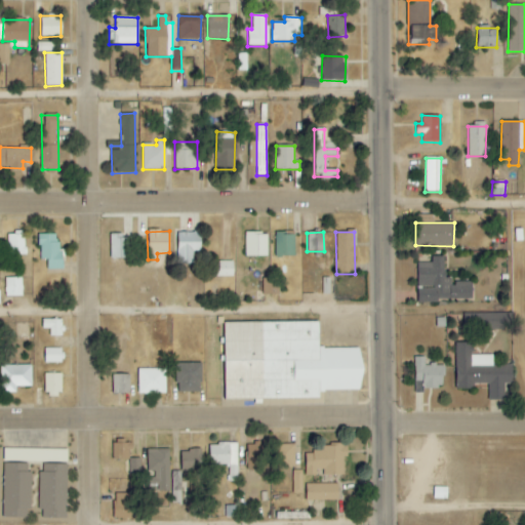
[(176,264),(194,264),(194,251),(199,251),(200,233),(177,233),(176,264)]
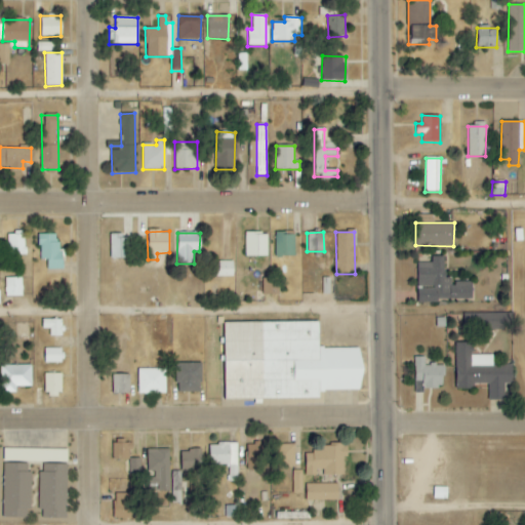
[(268,234),(245,233),(244,256),(267,257),(268,234)]
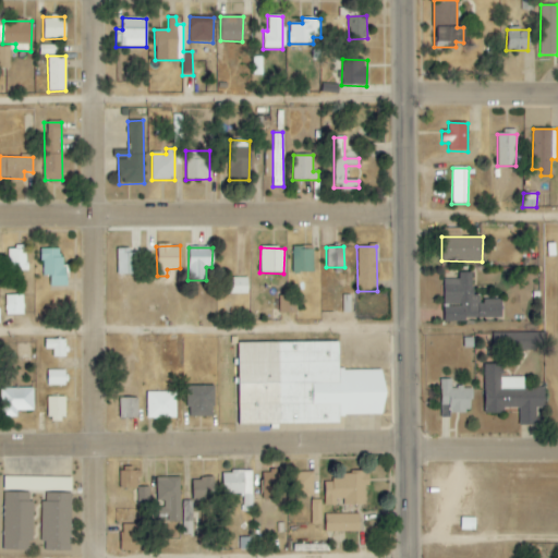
[(63,249),(40,250),(41,276),(50,276),(50,287),(64,287),(63,249)]
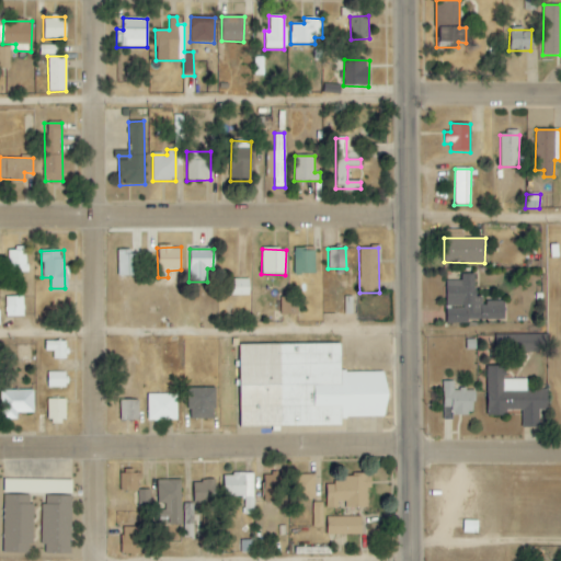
[(117,276),(137,276),(137,255),(129,255),(129,250),(117,250),(117,276)]
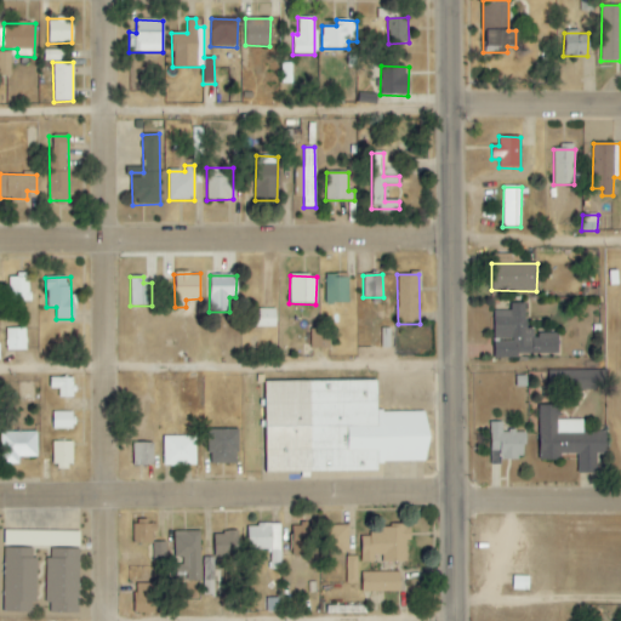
[(325,305),(348,303),(348,277),(325,277),(325,305)]
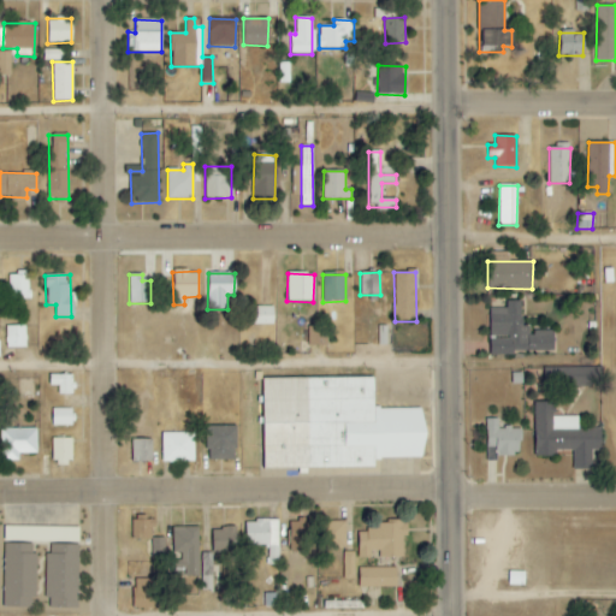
[(9,300),(29,300),(29,276),(9,276),(9,300)]
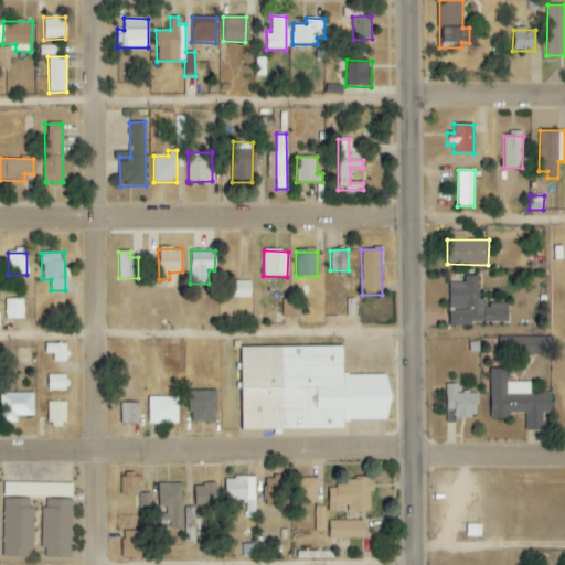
[(508,323),(508,304),(480,305),(480,276),(464,276),(464,283),(449,284),(449,310),(449,324),(508,323)]
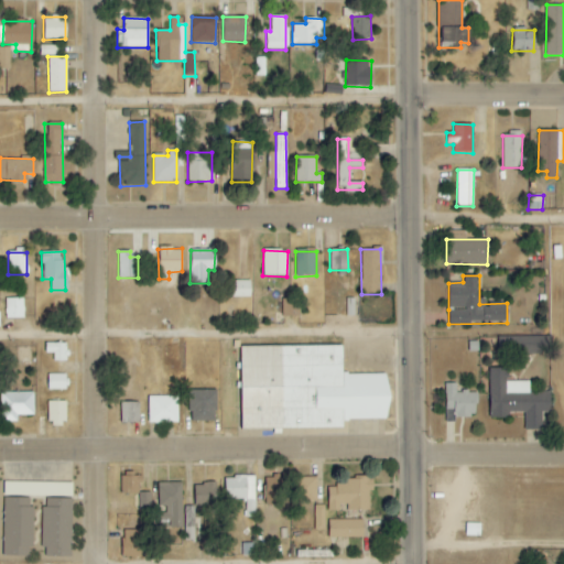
[(250,299),(251,281),(232,280),(231,297),(250,299)]
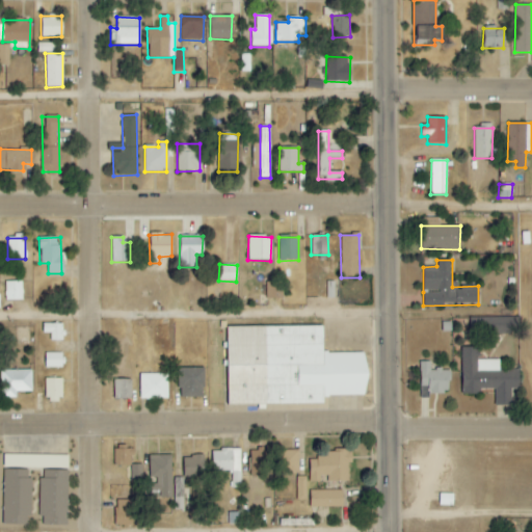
[(22,282),(5,282),(5,300),(22,300),(22,282)]
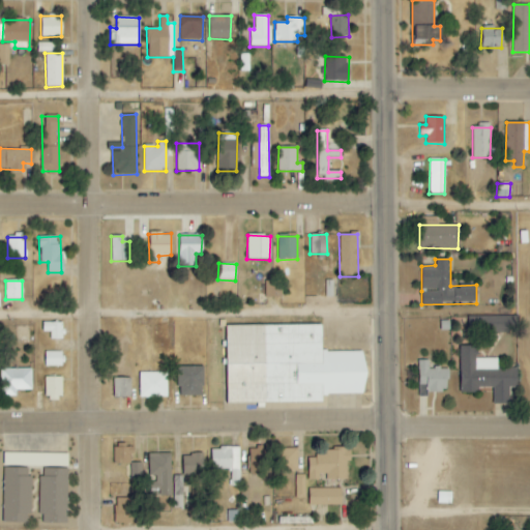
[(265,299),(282,299),(283,282),(266,282),(265,299)]
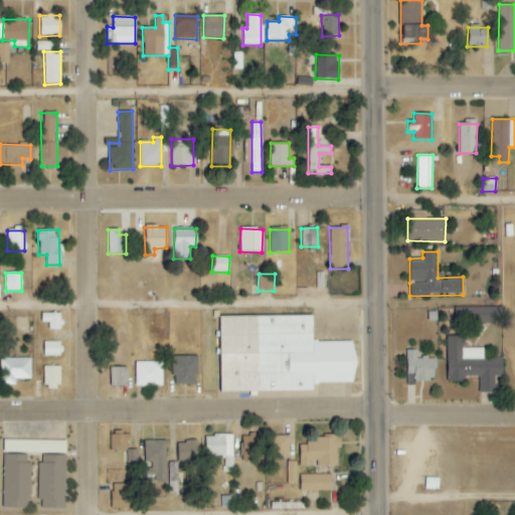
[(48,331),(61,330),(61,313),(41,314),(41,323),(48,323),(48,331)]
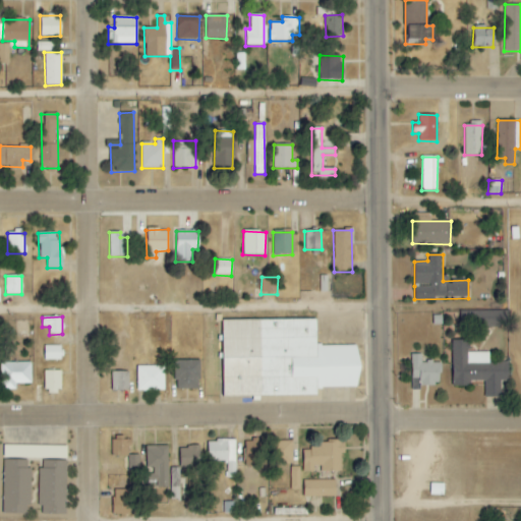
[(222,321),(222,397),(316,396),(316,389),(358,388),(357,346),(315,346),(315,320),(222,321)]
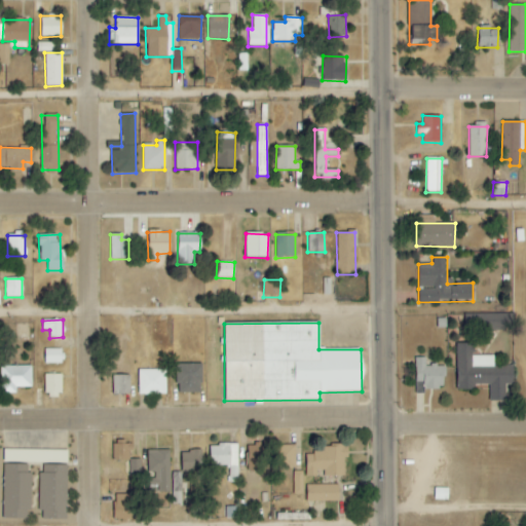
[(457,389),(489,389),(489,402),(504,402),(504,385),(514,385),(514,367),(493,367),(493,357),(473,357),(473,344),(457,343),(457,389)]
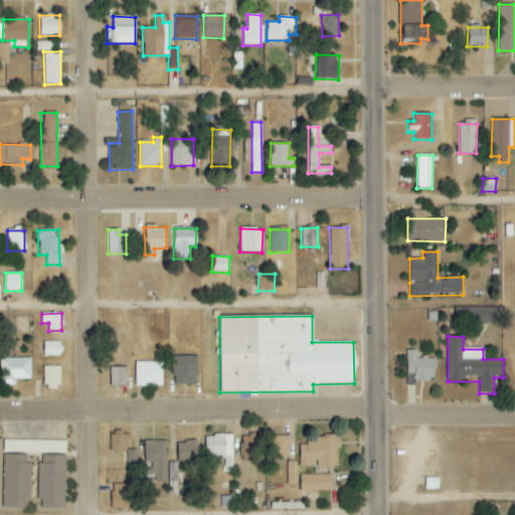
[(43,357),(60,357),(59,342),(43,342),(43,357)]
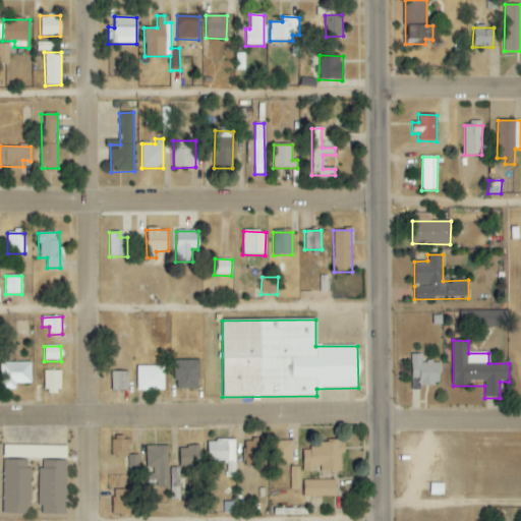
[(411,354),(412,387),(441,386),(440,361),(421,362),(421,354),(411,354)]
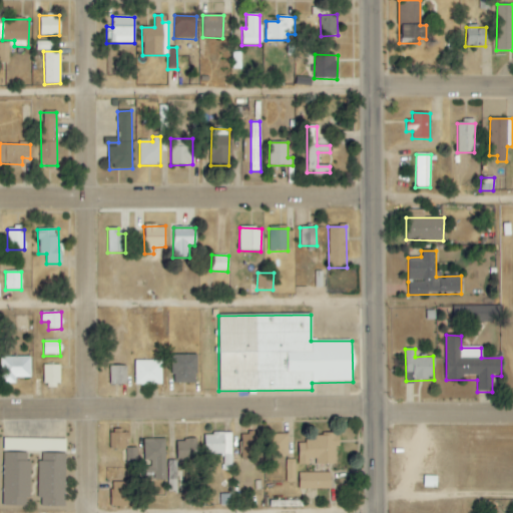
[(196,355),(172,356),(173,384),(196,383),(196,355)]
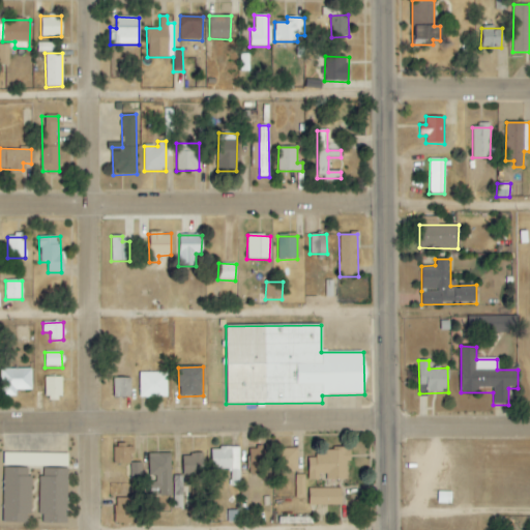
[(31,391),(31,370),(0,369),(0,381),(0,398),(16,396),(16,391),(31,391)]
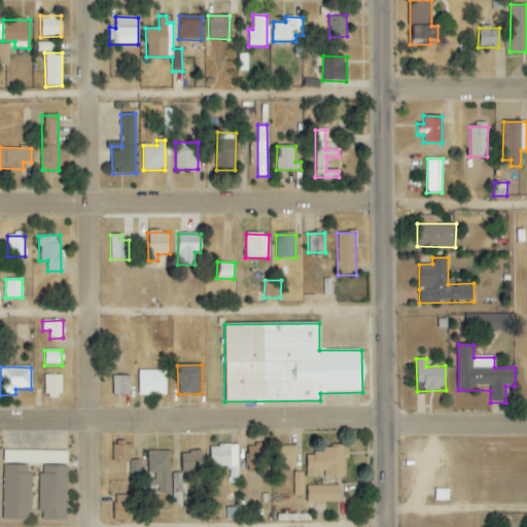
[(166,371),(138,371),(139,395),(167,395),(166,371)]
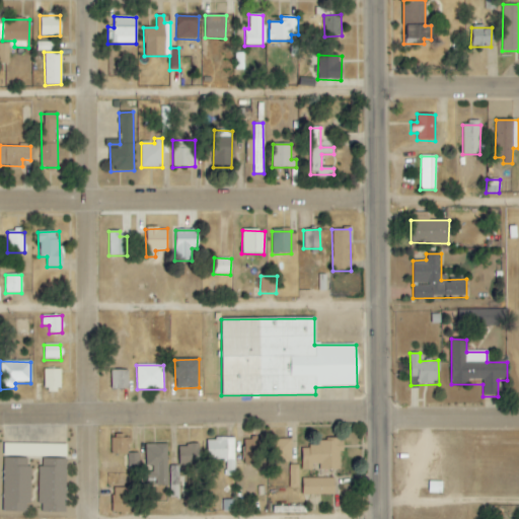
[(61,391),(61,370),(44,369),(44,391),(61,391)]
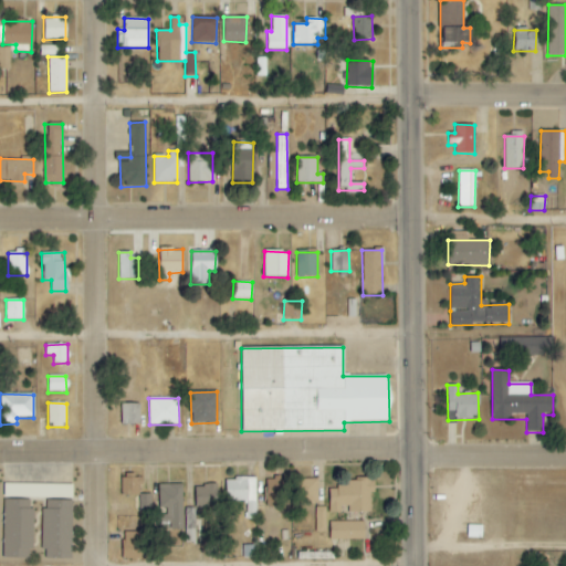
[(122,425),(139,425),(139,404),(121,405),(122,425)]
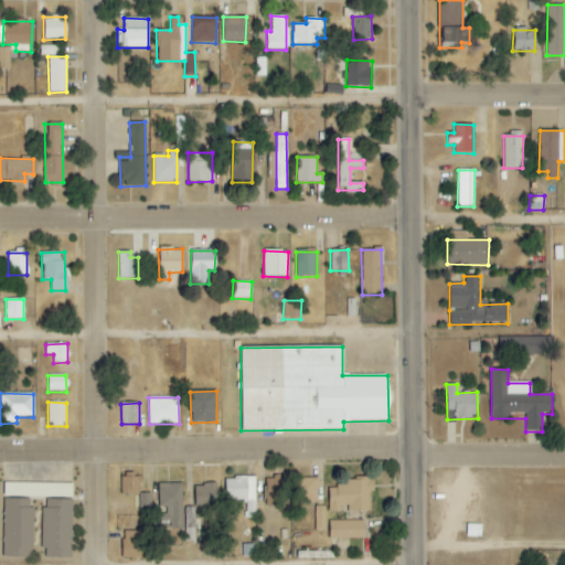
[(120,477),(120,494),(140,494),(140,477),(120,477)]
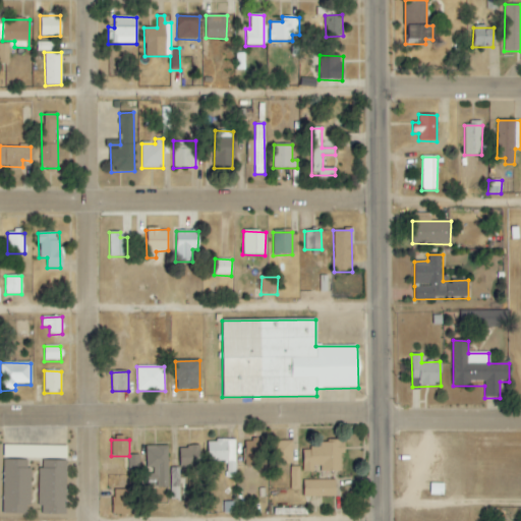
[(265,459),(265,440),(245,440),(244,467),(255,468),(255,459),(265,459)]
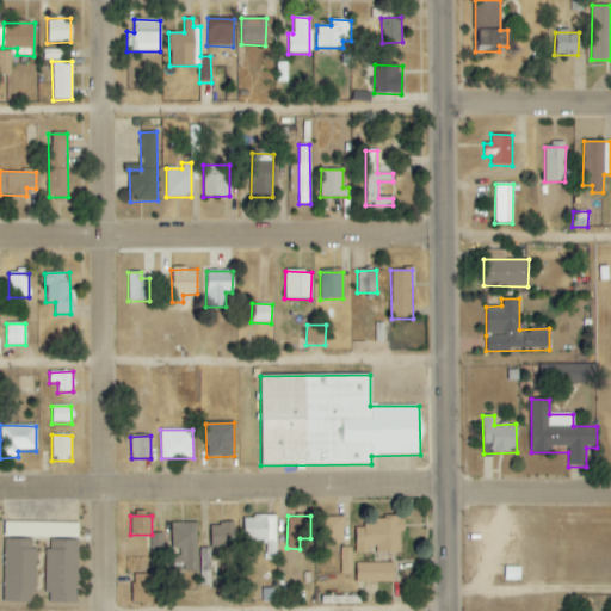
[(245,517),(244,542),(265,542),(265,561),(276,561),(277,517),(245,517)]
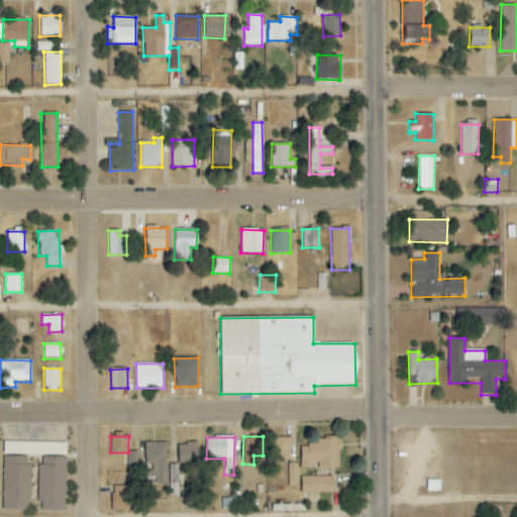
[(290,438),(271,438),(271,460),(290,460),(290,438)]
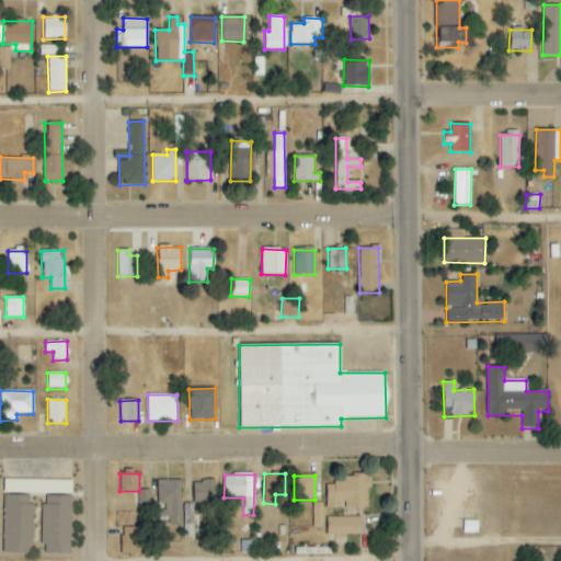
[(327,508),(338,508),(338,507),(367,507),(367,489),(371,489),(370,476),(344,477),(344,483),(325,483),(327,508)]
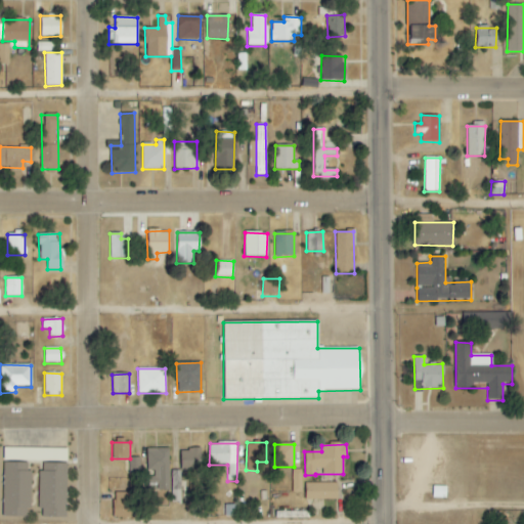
[(67,449),(3,448),(3,462),(67,463),(67,449)]
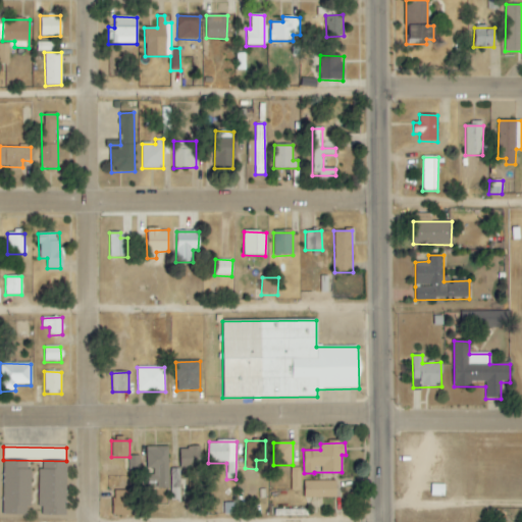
[(167,447),(149,448),(150,493),(168,493),(167,447)]
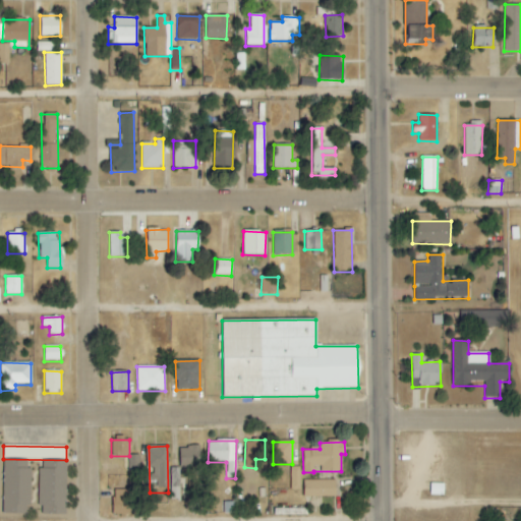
[(200,448),(179,447),(178,468),(199,468),(200,448)]
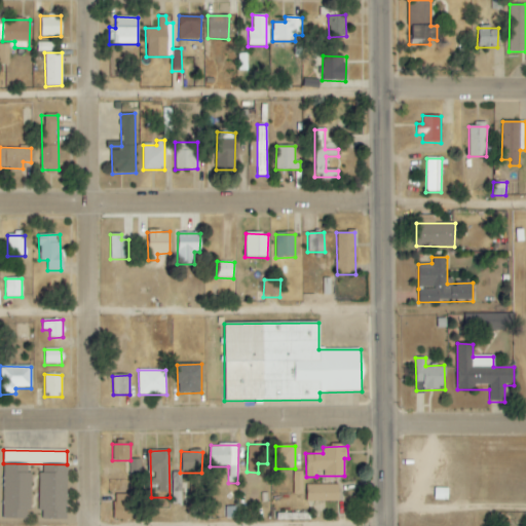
[(141,459),(129,459),(129,477),(141,477),(141,459)]
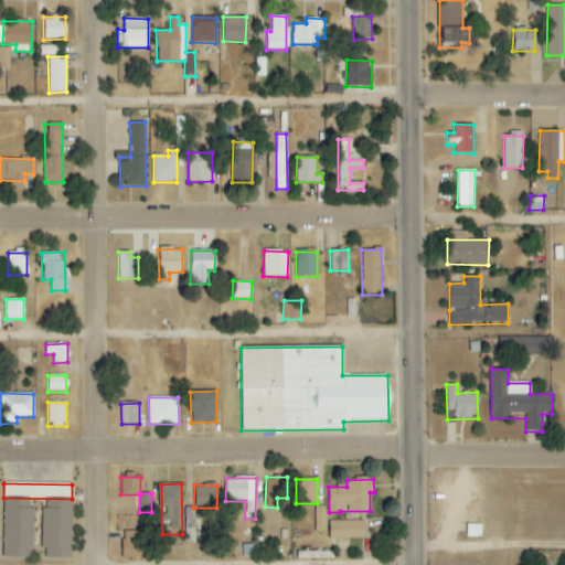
[(32,500),(3,499),(2,557),(31,558),(32,500)]
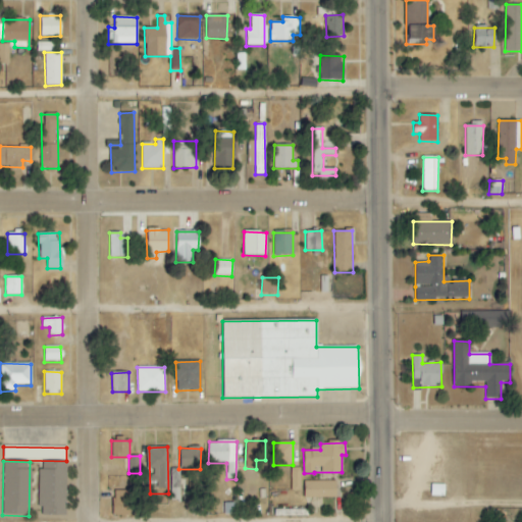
[(65,516),(66,462),(40,461),(38,515),(65,516)]
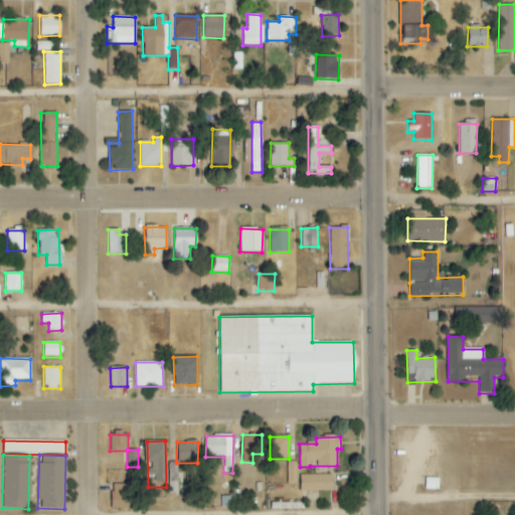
[(296,485),(296,462),(287,462),(287,485),(296,485)]
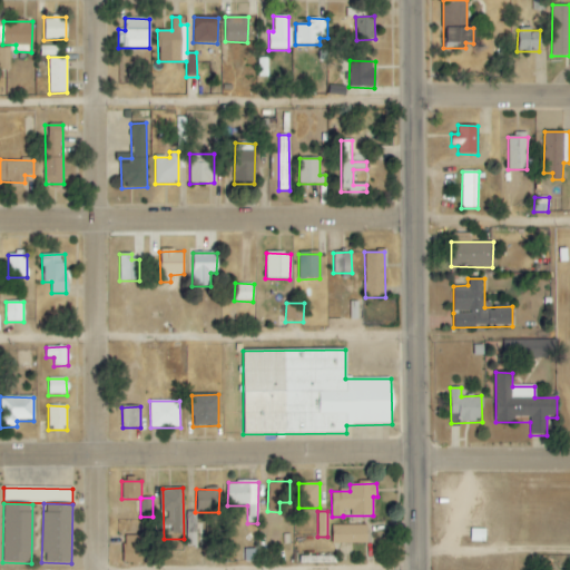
[(366,526),(332,527),(332,544),(367,544),(366,526)]
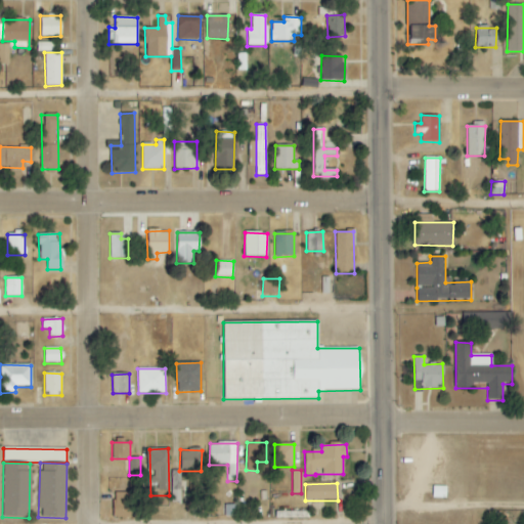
[(132,518),(133,493),(114,492),(114,518),(132,518)]
